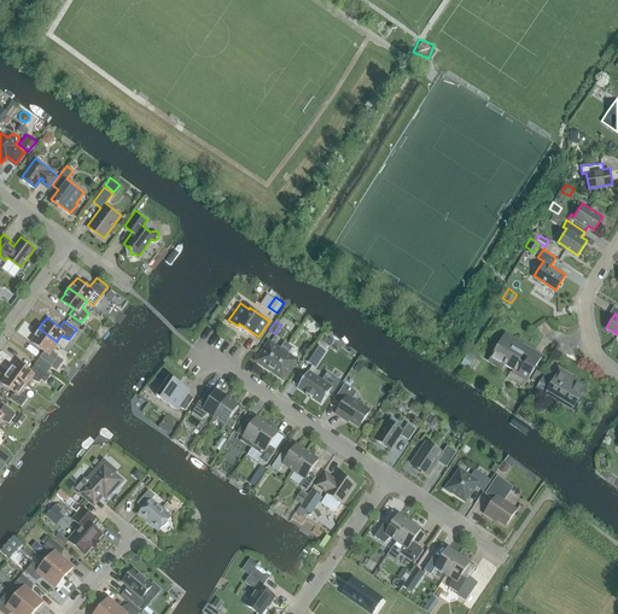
[(52,348),(57,341),(39,328),(34,333),(35,334),(31,339),(44,349),(40,355),(51,363),(58,355),(52,348)]
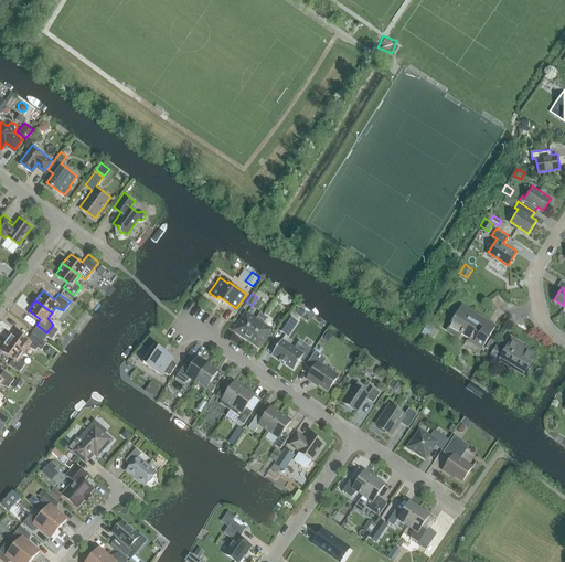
[(494,324),(478,315),(464,305),(457,316),(455,315),(447,327),(459,335),(464,328),(471,332),(465,343),(478,351),(494,324)]
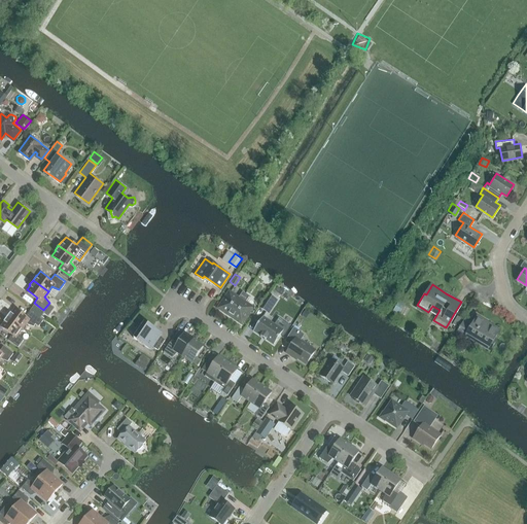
[(245,301),(249,293),(242,289),(238,297),(229,290),(218,306),(242,321),(252,306),(245,301)]
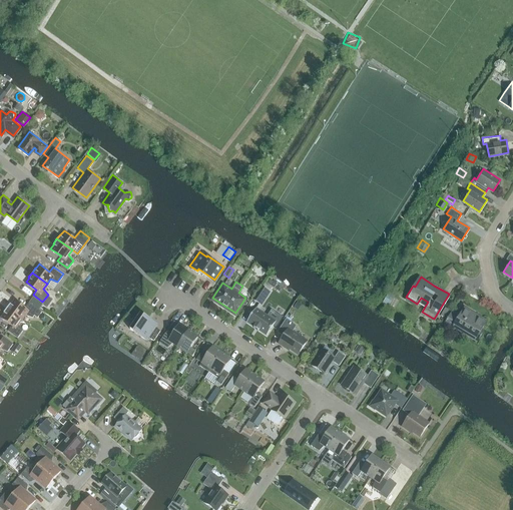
[(248,291),(253,294),(259,287),(253,284),(248,291)]
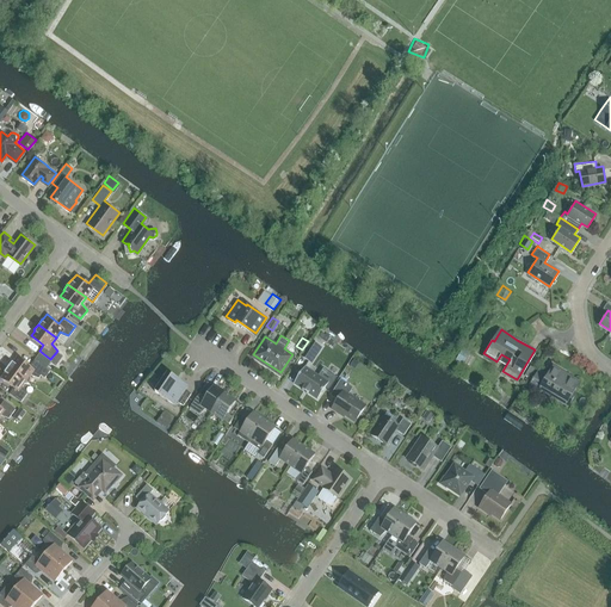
[(312,339),(302,354),(308,358),(318,342),(312,339)]
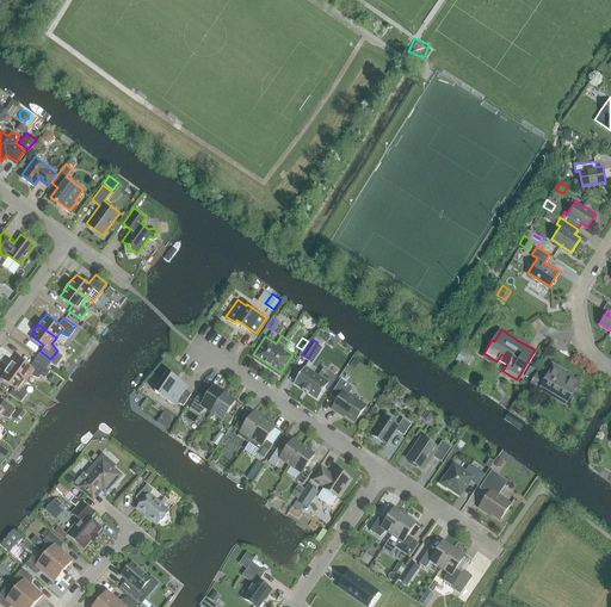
[(8,365),(26,378),(30,372),(38,376),(41,372),(44,376),(49,369),(34,357),(29,364),(17,354),(12,360),(12,359),(8,365)]
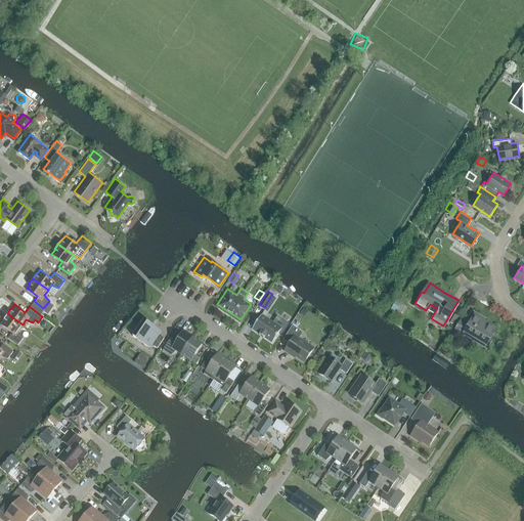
[(261,312),(252,327),(272,341),(278,331),(281,333),(289,321),(276,313),(272,320),(261,312)]
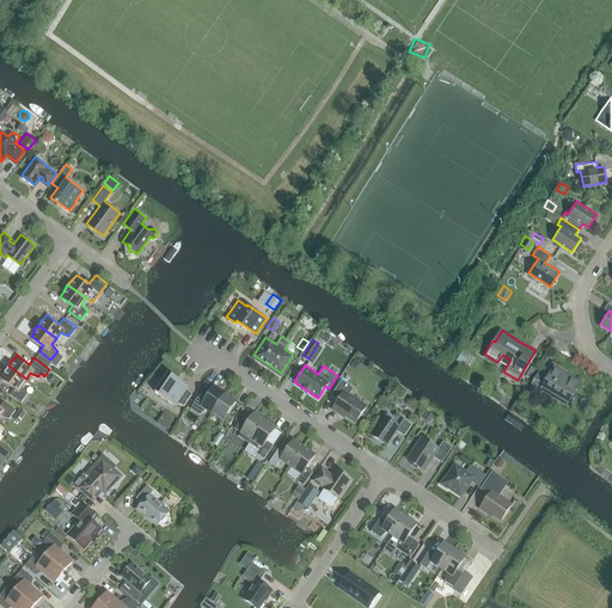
[(530,375),(536,367),(531,364),(526,373),(530,375)]
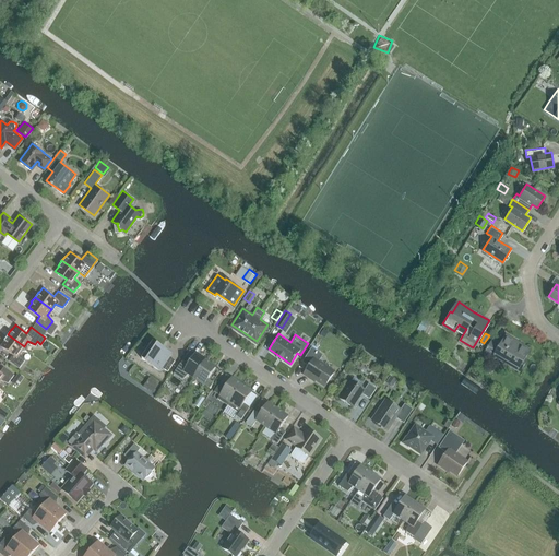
[(531,347),(506,333),(500,343),(492,338),(484,352),(492,357),(494,355),(520,370),(526,358),(525,357),(531,347)]
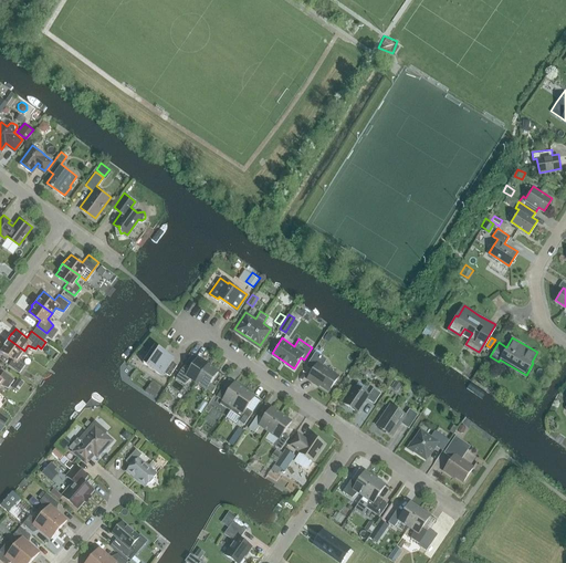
[(20,356),(24,351),(8,339),(3,343),(4,344),(0,348),(12,357),(8,363),(19,371),(25,362),(20,356)]
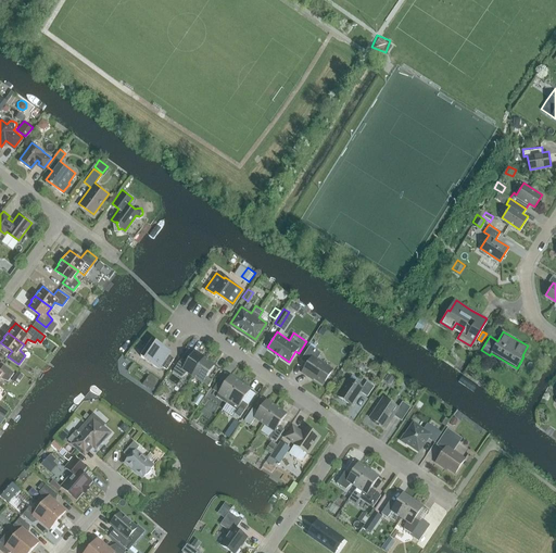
[(166,367),(174,356),(168,353),(171,350),(152,337),(140,354),(159,366),(161,364),(166,367)]
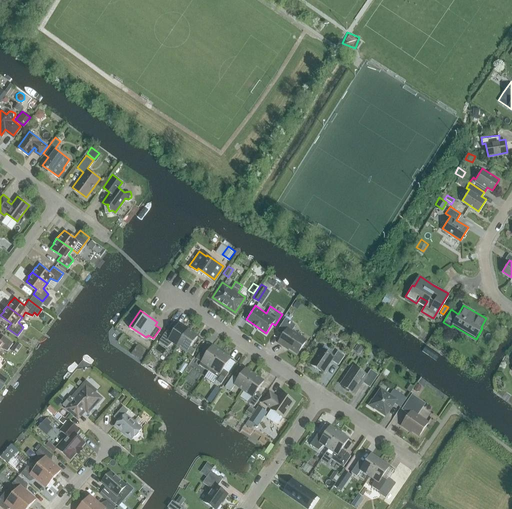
[(297,352),(306,338),(291,328),(295,323),(285,316),(277,329),(283,333),(278,340),(284,345),(285,343),(297,352)]
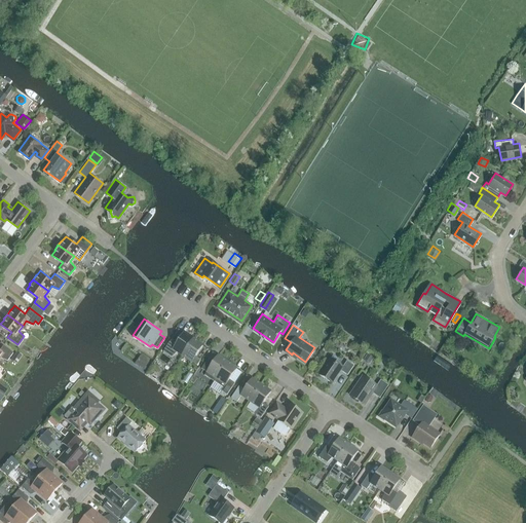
[(182,353),(193,337),(184,330),(176,341),(171,338),(162,349),(172,355),(177,349),(182,353)]
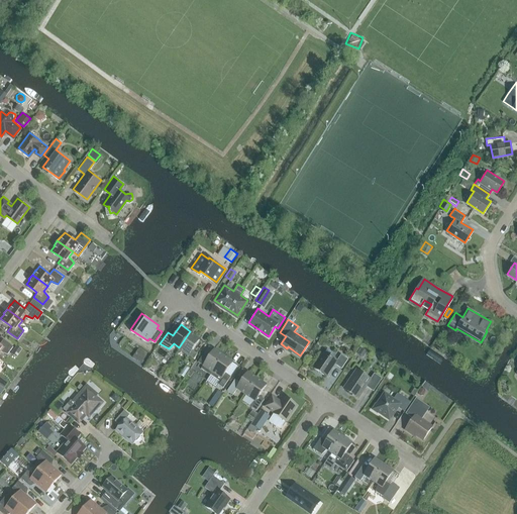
[(190,331),(179,347),(193,356),(197,351),(192,348),(199,337),(190,331)]
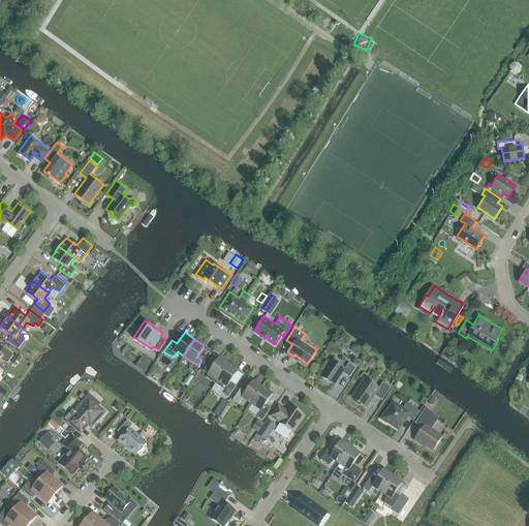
[(0,358),(7,361),(13,352),(3,345),(0,348),(0,358)]
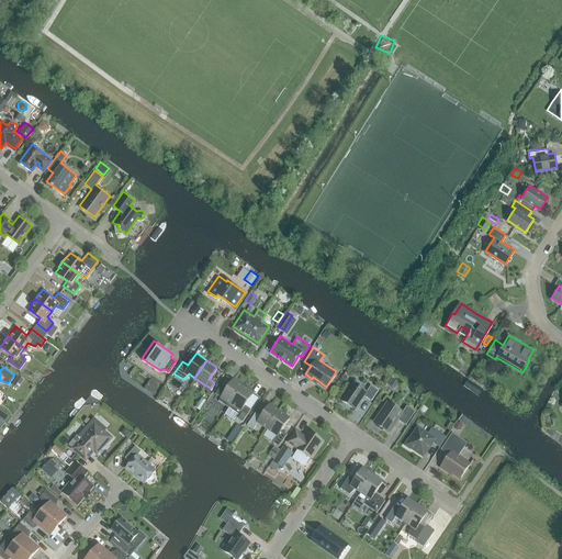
[(18,387),(24,377),(19,372),(11,382),(18,387)]
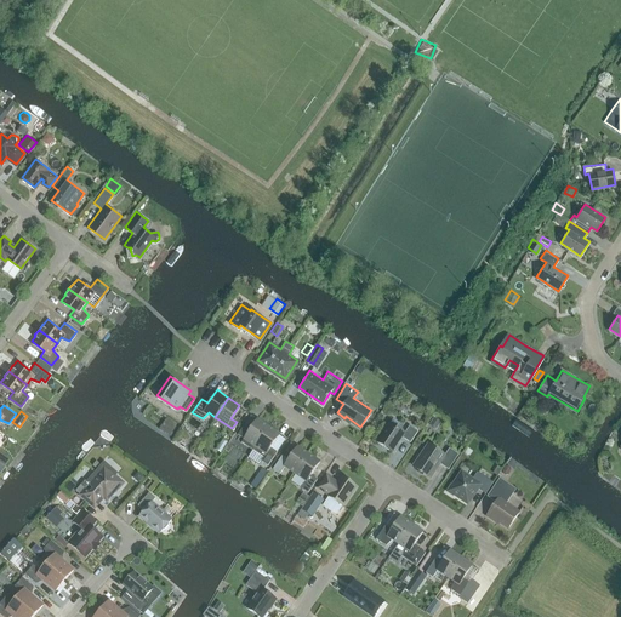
[(437,426),(440,420),(433,415),(429,421),(437,426)]
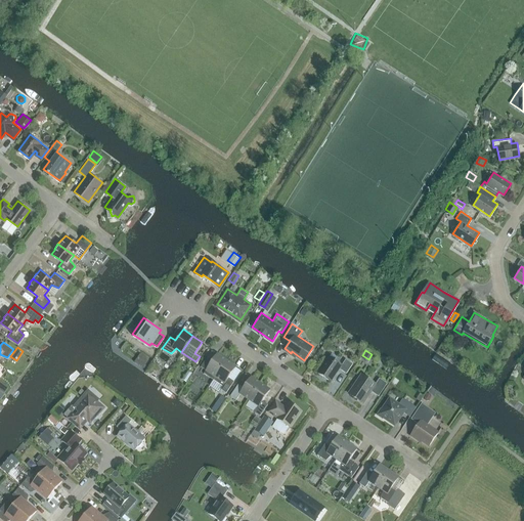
[(213,378),(226,358),(217,352),(209,363),(204,359),(201,364),(206,368),(204,372),(213,378)]
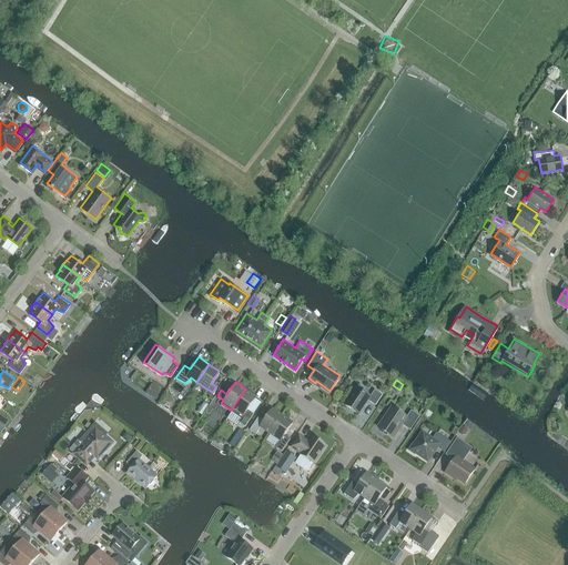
[(371,394),(356,384),(344,402),(358,412),(367,397),(375,402),(382,392),(374,387),(371,394)]
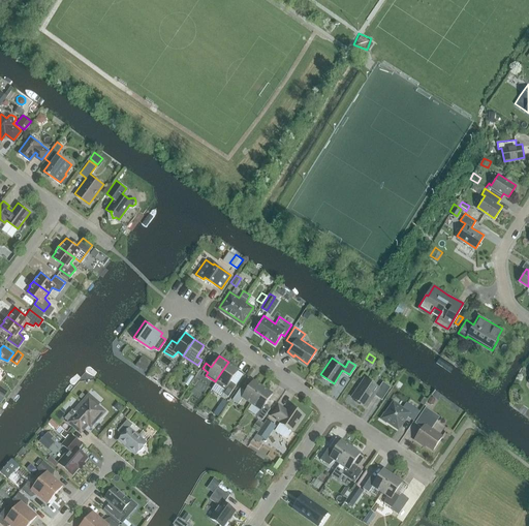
[(228,362),(215,381),(224,388),(222,391),(228,395),(236,383),(230,379),(238,368),(228,362)]
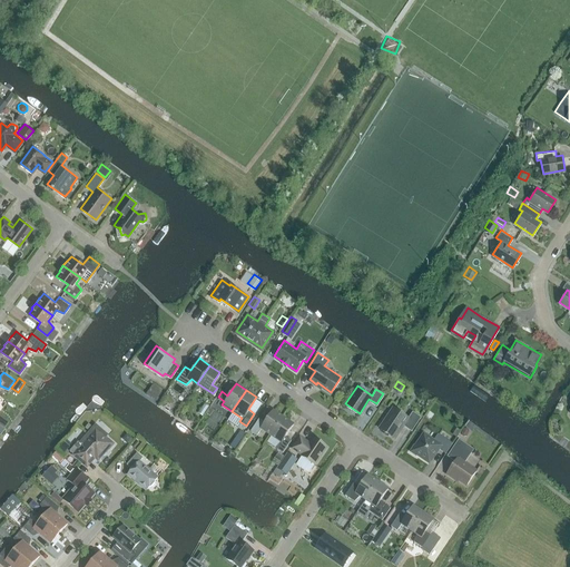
[(409,416),(393,406),(379,426),(394,437),(403,423),(411,429),(421,414),(412,409),(409,416)]
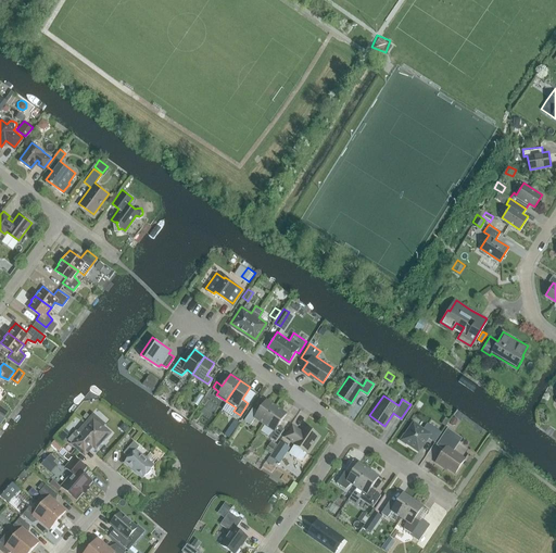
[(264,423),(276,404),(266,398),(257,410),(252,406),(244,418),(250,423),(254,416),(264,423)]
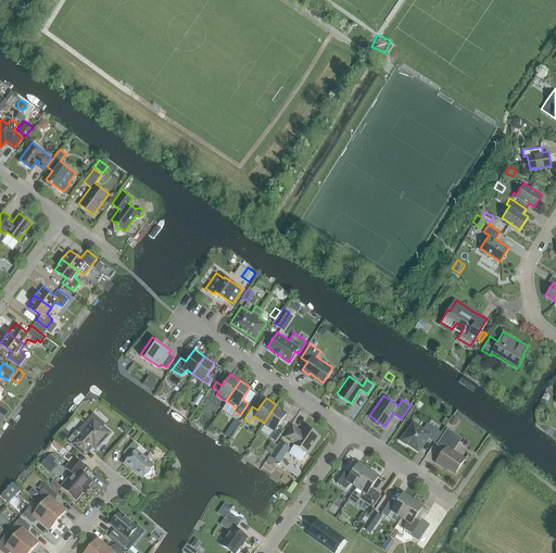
[(276,404),(264,423),(274,428),(269,435),(276,439),(283,427),(278,424),(286,412),(276,404)]
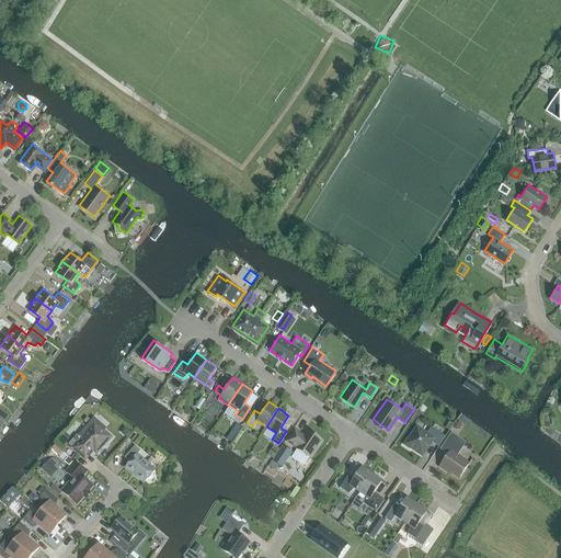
[(77,432),(68,441),(71,444),(79,451),(86,456),(93,446),(96,450),(105,439),(106,440),(107,440),(112,434),(106,430),(105,431),(102,429),(105,425),(94,414),(84,425),(88,428),(81,435),(78,433),(77,432)]
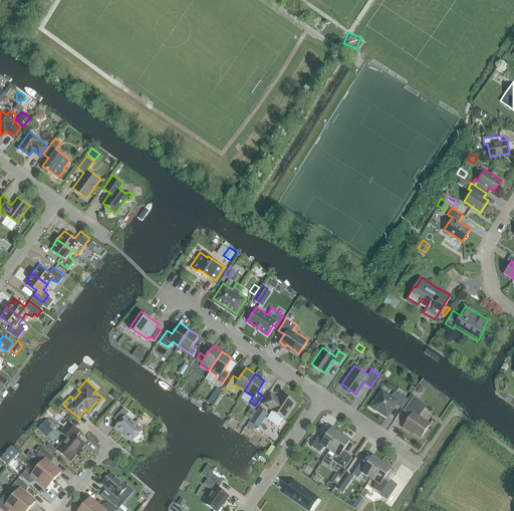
[(115,398),(119,393),(114,389),(110,394),(115,398)]
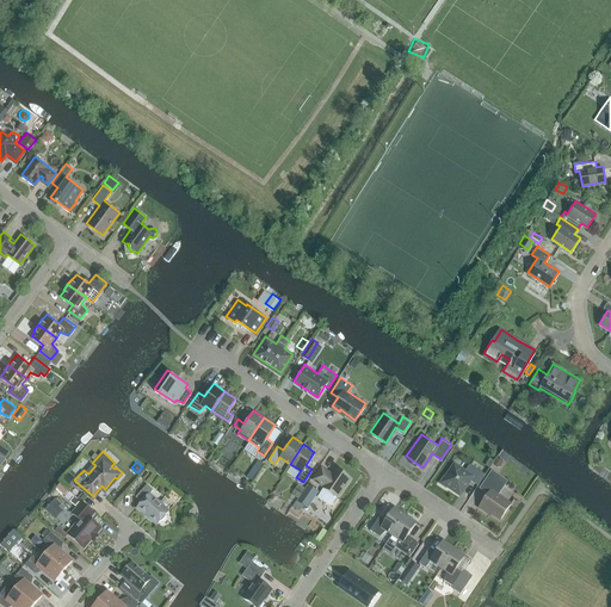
[(485,472),(469,462),(464,469),(454,463),(445,475),(444,475),(439,481),(445,485),(446,483),(460,493),(469,478),(477,483),(485,472)]
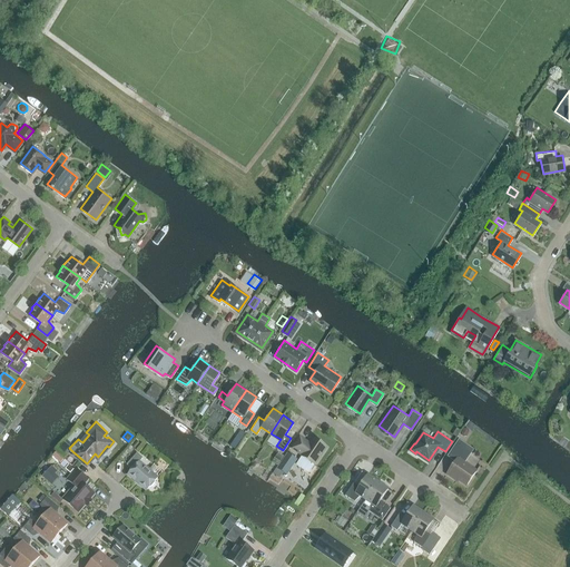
[(310,441),(300,434),(292,446),(302,452),(301,453),(314,462),(326,445),(313,436),(310,441)]
